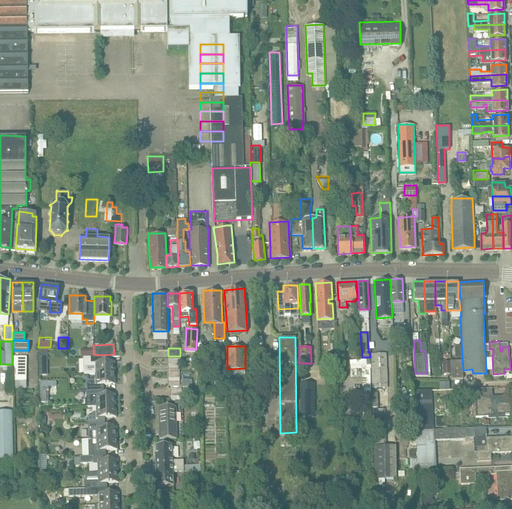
[(386,352),(371,352),(372,386),(387,385),(386,352)]
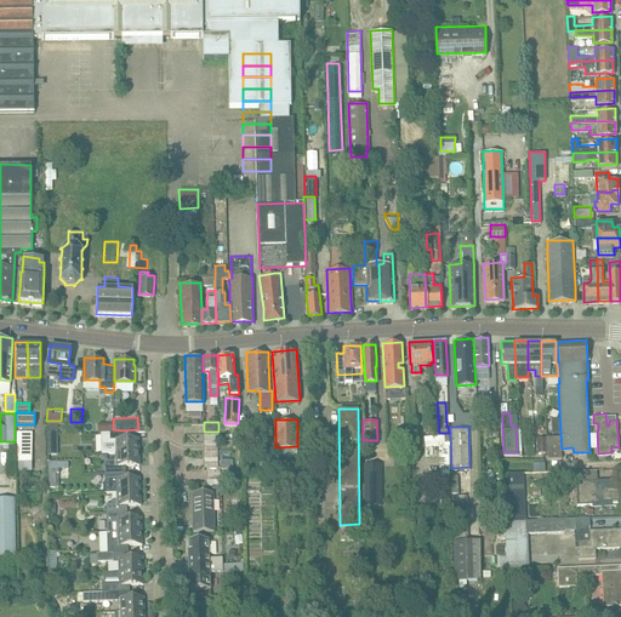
[(121,430),(113,429),(112,429),(109,429),(108,430),(102,430),(103,451),(115,451),(138,450),(138,436),(121,436),(121,430)]
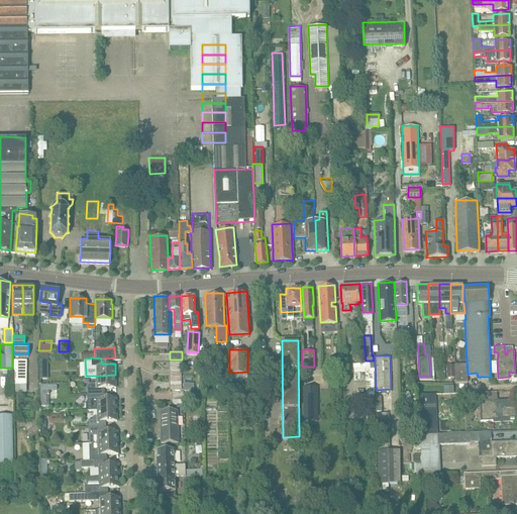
[(182,360),(171,360),(171,387),(182,387),(182,360)]
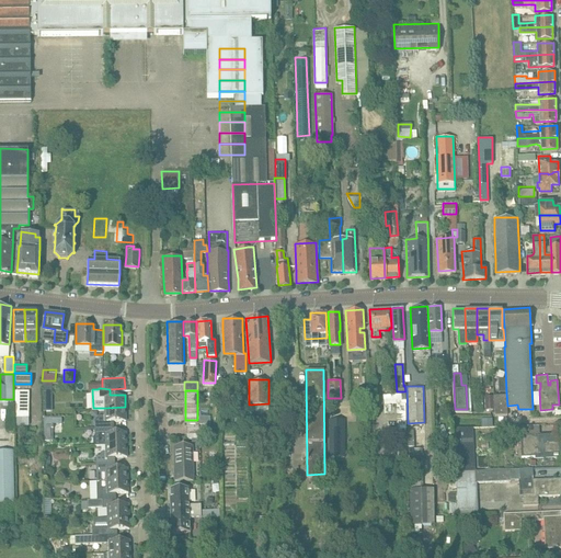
[(506,393),(493,394),(494,413),(507,412),(507,406),(506,393)]
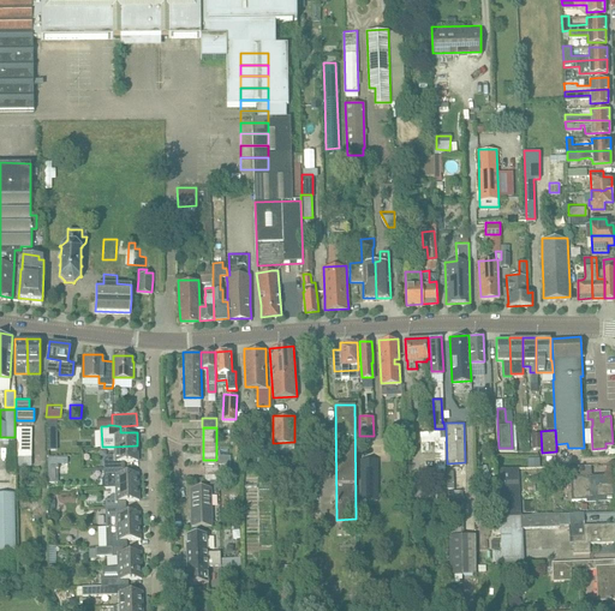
[(137,445),(114,447),(114,453),(107,453),(107,457),(103,457),(103,466),(121,466),(121,459),(138,457),(137,445)]
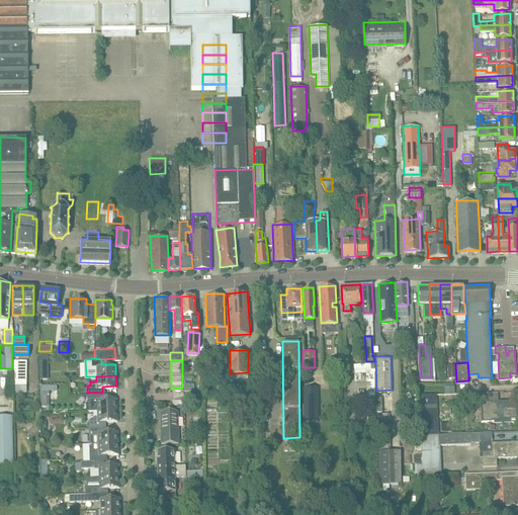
[(56,382),(39,382),(39,404),(48,404),(48,389),(56,389),(56,382)]
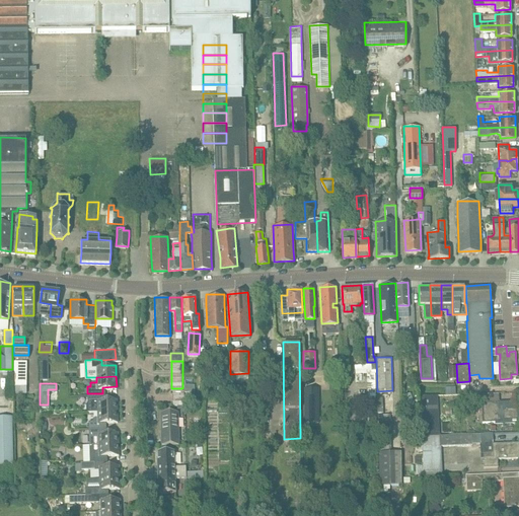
[(304,386),(304,421),(315,421),(318,421),(318,386),(314,386),(304,386)]
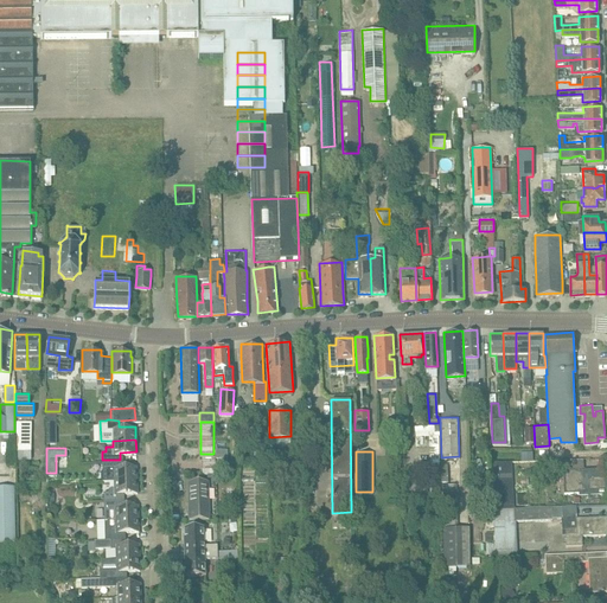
[(213,454),(200,454),(202,466),(216,466),(215,455),(215,454),(213,454)]
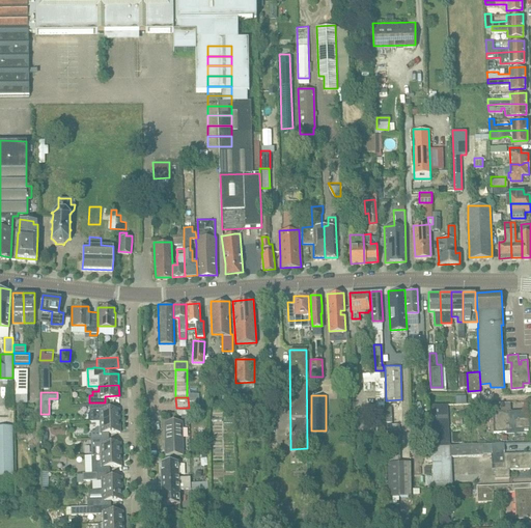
[(481,400),(472,401),(472,411),(481,411),(493,410),(494,431),(496,431),(528,429),(530,429),(530,428),(530,408),(520,409),(498,410),(498,400),(481,400)]
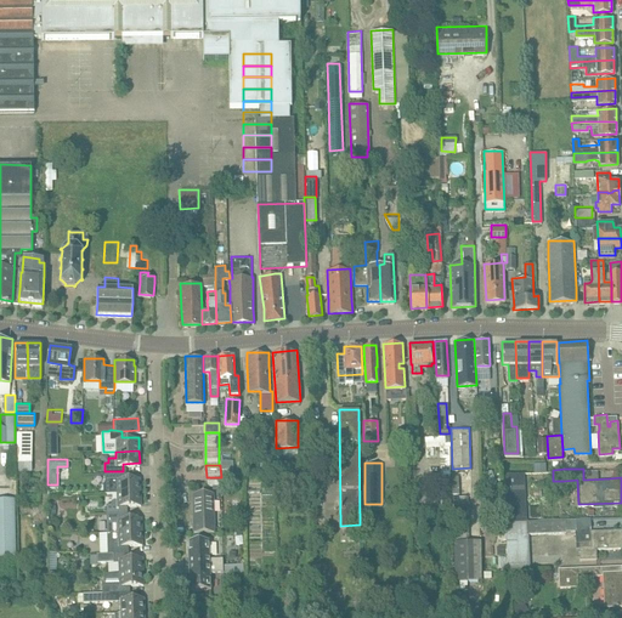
[(106,480),(102,483),(102,488),(106,492),(108,492),(117,491),(141,491),(140,476),(123,477),(123,471),(105,471),(106,480)]
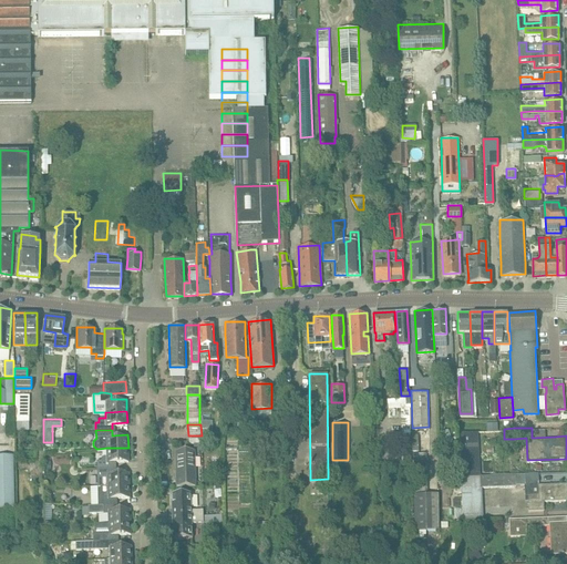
[(566,481),(538,483),(537,472),(480,474),(477,430),(459,431),(462,496),(462,498),(462,503),(462,518),(481,516),(480,485),(524,483),(524,493),(527,493),(528,498),(528,509),(544,509),(544,500),(566,498),(566,481)]
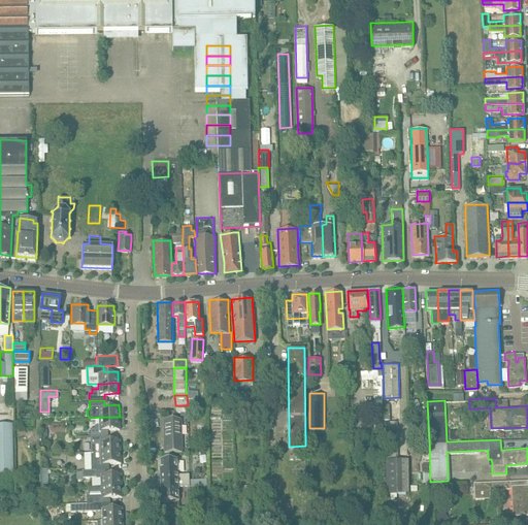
[(383,404),(374,404),(374,430),(375,430),(375,454),(384,454),(383,420),(383,404)]
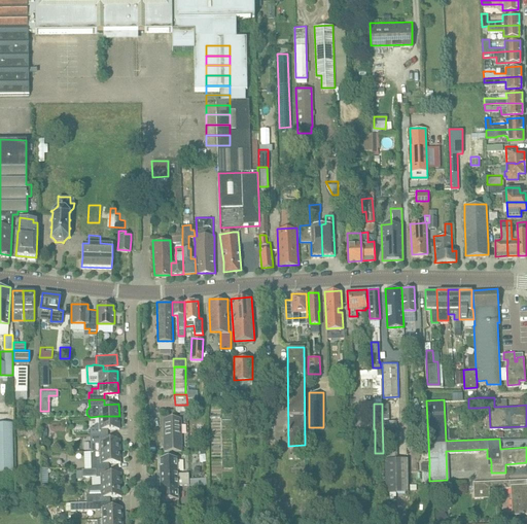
[(119,416),(99,416),(99,422),(97,422),(95,424),(95,425),(90,426),(90,433),(105,432),(105,427),(119,426),(119,416)]
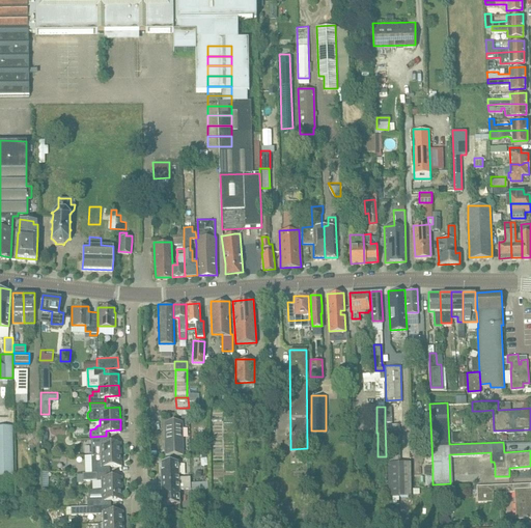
[(164,420),(165,452),(183,452),(182,419),(164,420)]
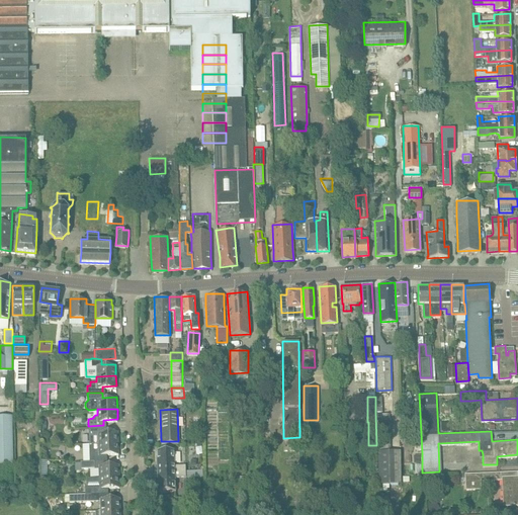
[(387,412),(375,412),(376,445),(377,483),(400,482),(399,449),(390,449),(387,412)]
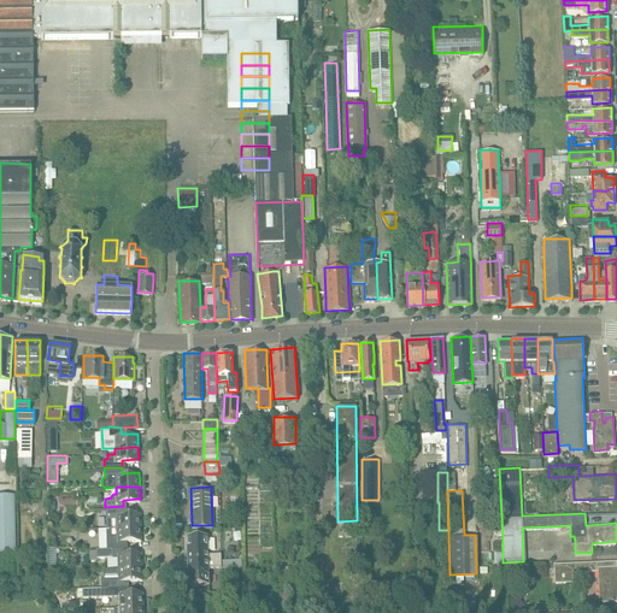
[(0,549),(16,549),(15,491),(0,491),(0,549)]
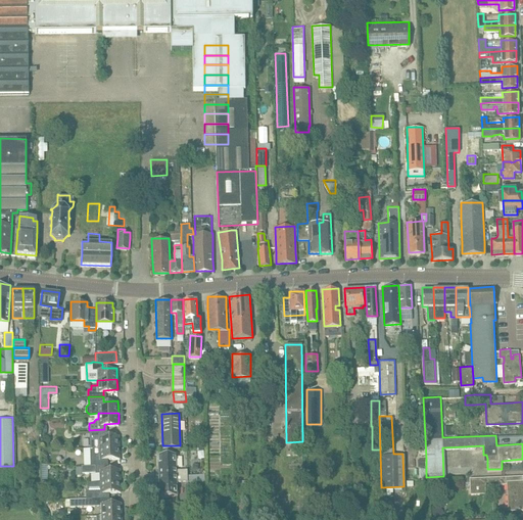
[(104,429),(89,430),(90,437),(90,446),(120,445),(119,434),(104,435),(104,429)]
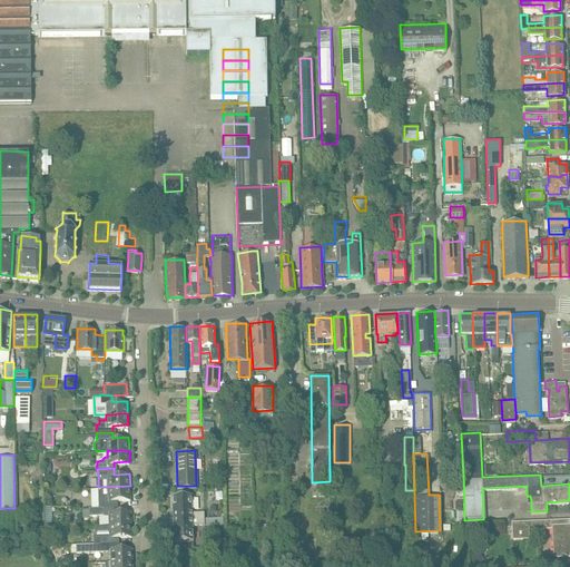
[(130,498),(130,486),(98,487),(98,497),(99,506),(115,505),(115,498),(130,498)]
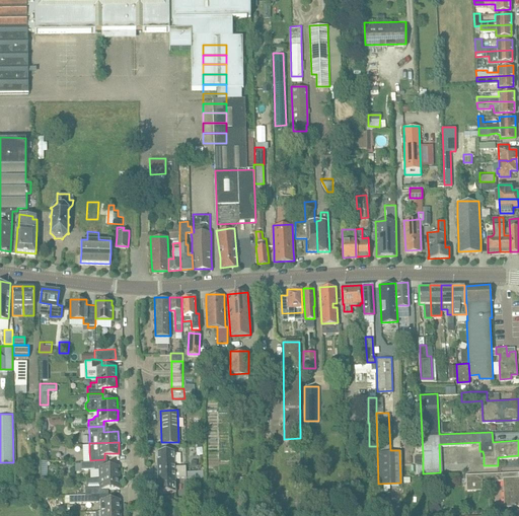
[(155,470),(186,470),(186,464),(175,464),(174,449),(156,449),(157,464),(155,464),(155,470)]
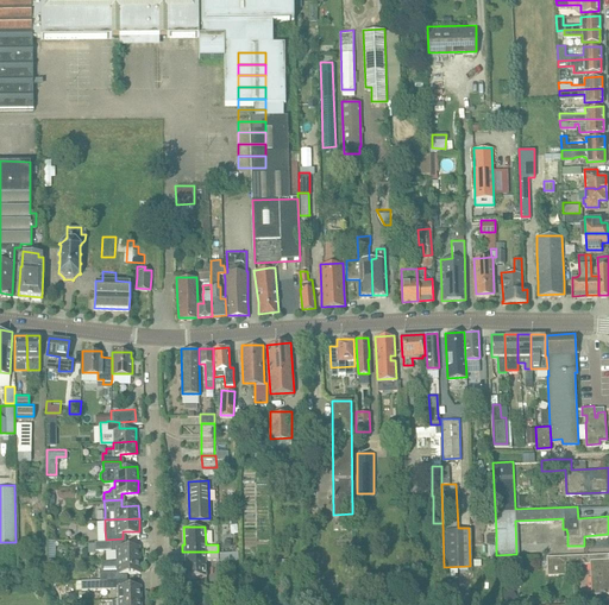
[(106,540),(95,540),(95,548),(106,548),(111,548),(111,550),(117,550),(118,559),(140,558),(139,544),(123,546),(123,539),(106,540)]
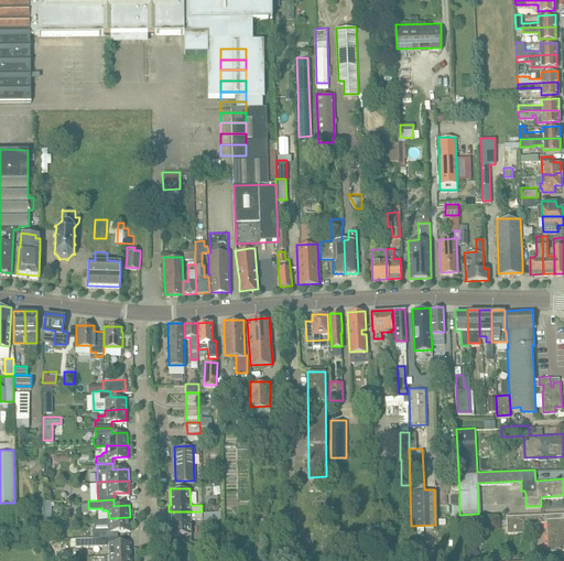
[(203,517),(202,511),(169,511),(169,518),(171,518),(172,533),(192,533),(191,518),(203,517)]
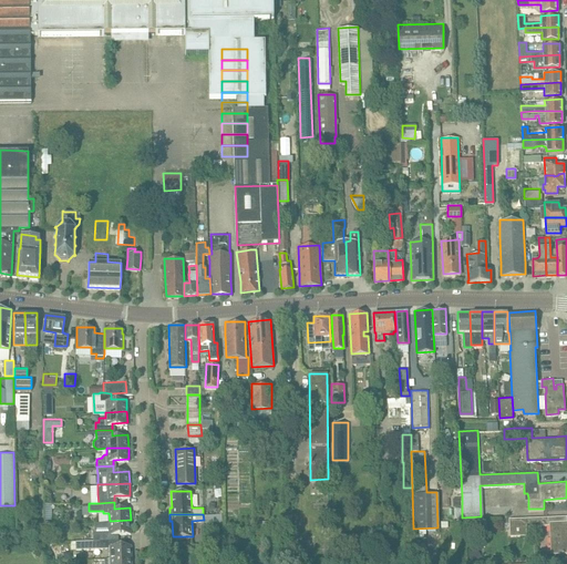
[(555,515),(527,516),(527,524),(550,523),(552,552),(564,551),(566,550),(566,520),(566,521),(566,514),(555,515)]
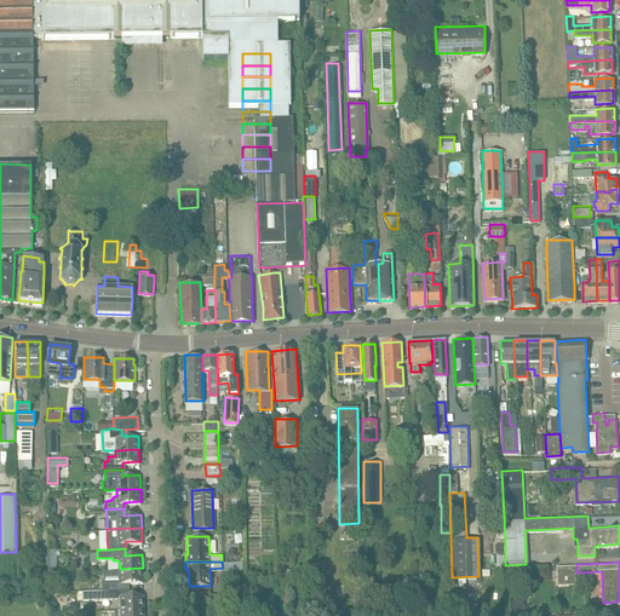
[(281,566),(280,580),(298,581),(299,568),(281,566)]
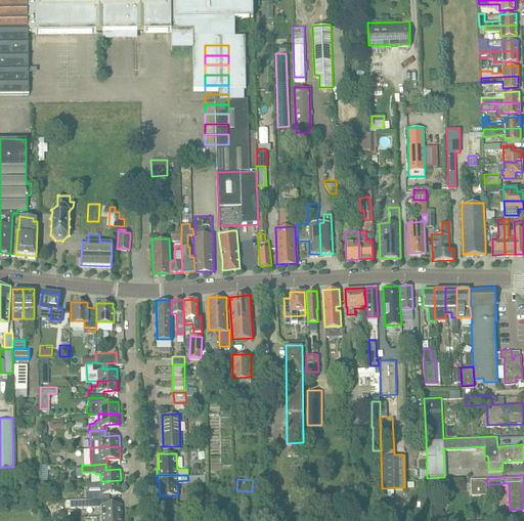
[(121,480),(101,481),(88,481),(88,490),(86,490),(87,498),(99,497),(106,497),(106,491),(121,491),(121,480)]
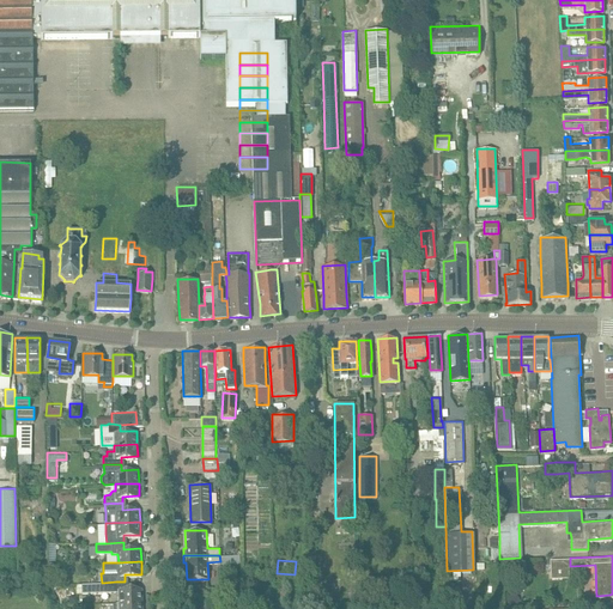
[(116,582),(102,583),(82,583),(83,592),(116,591),(116,582)]
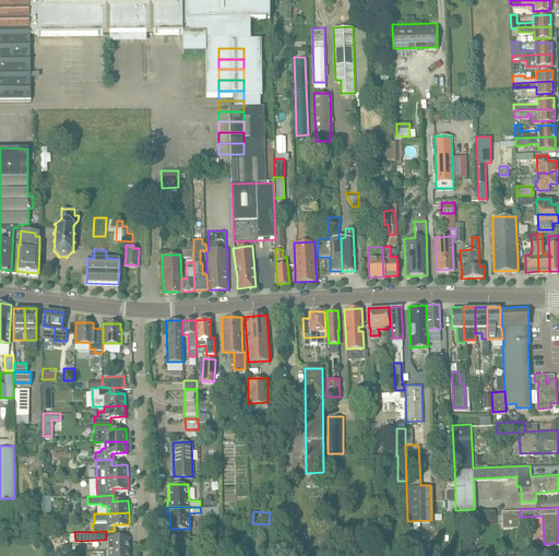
[(108,549),(130,548),(129,536),(108,536),(108,549)]
